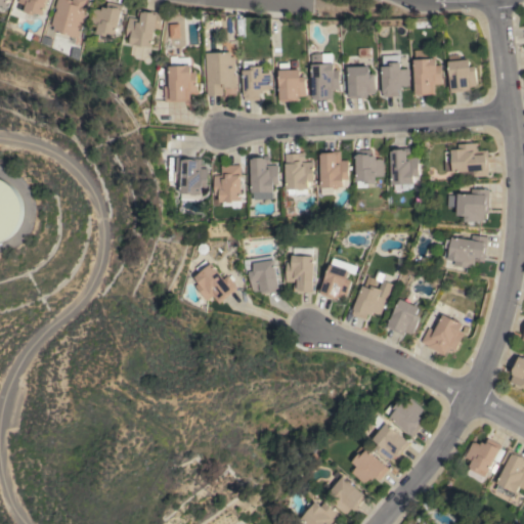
[(17,0),(47,0),(42,14),(34,11),(33,14),(23,11),(25,5),(17,2),(17,0)]
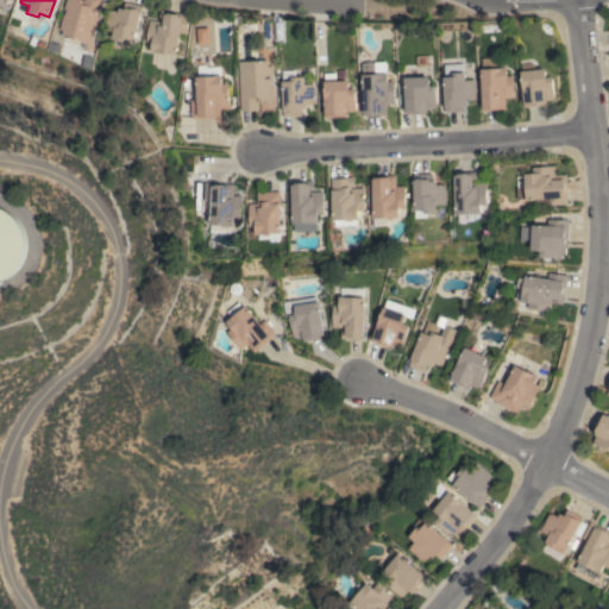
[(63,13),(64,13),(66,10),(63,8),(66,0),(102,0),(90,44),(61,36),(63,30),(58,29),(63,13)]
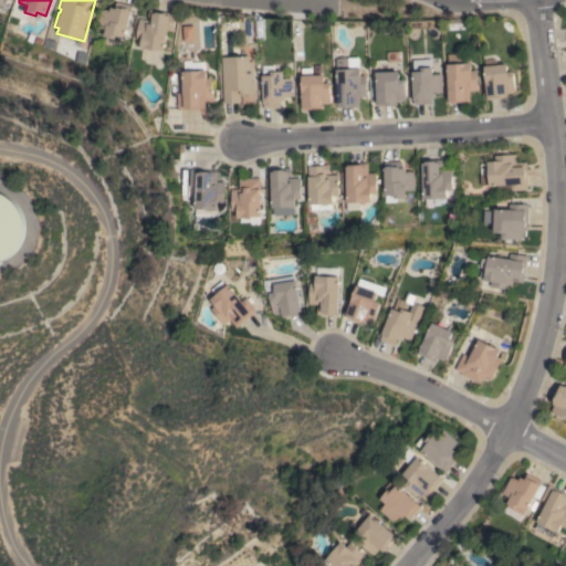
[(125,38),(116,35),(115,39),(104,37),(105,29),(97,27),(101,9),(104,10),(104,9),(109,10),(111,7),(114,8),(116,2),(132,6),(125,38)]
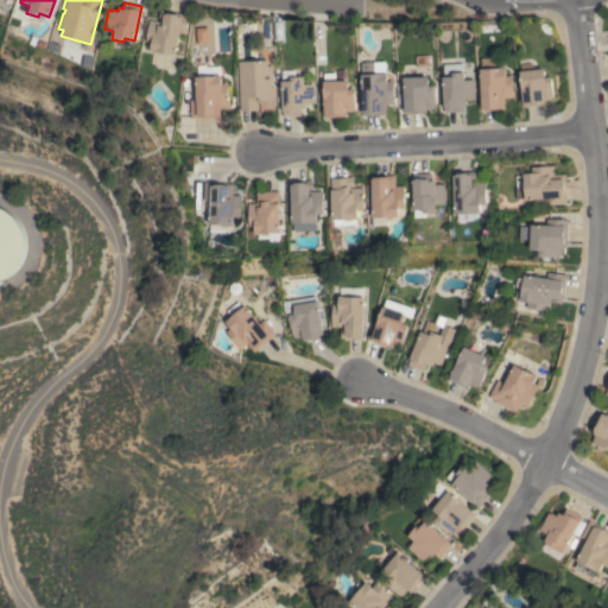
[(187,33),(179,32),(177,55),(151,51),(152,43),(146,42),(150,20),(163,21),(164,19),(159,18),(160,11),(189,14),(187,33)]
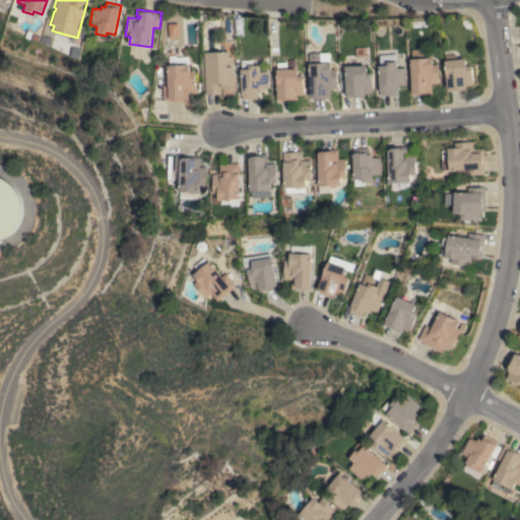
[(177,23),(167,24),(168,37),(177,37),(177,23)]
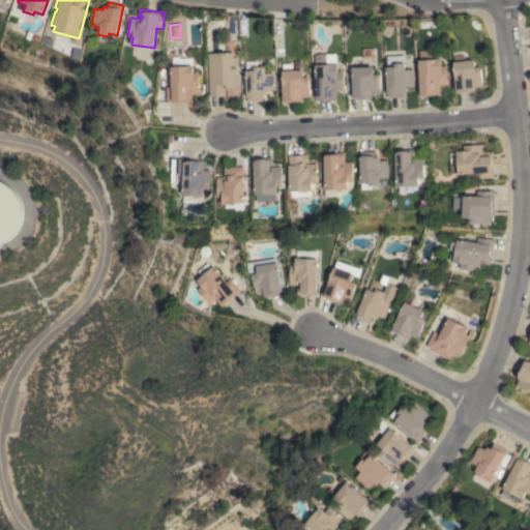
[(435,59),(440,58),(440,65),(446,65),(447,85),(439,85),(440,95),(421,96),(421,94),(419,94),(417,60),(419,60),(419,51),(435,50),(435,59)]
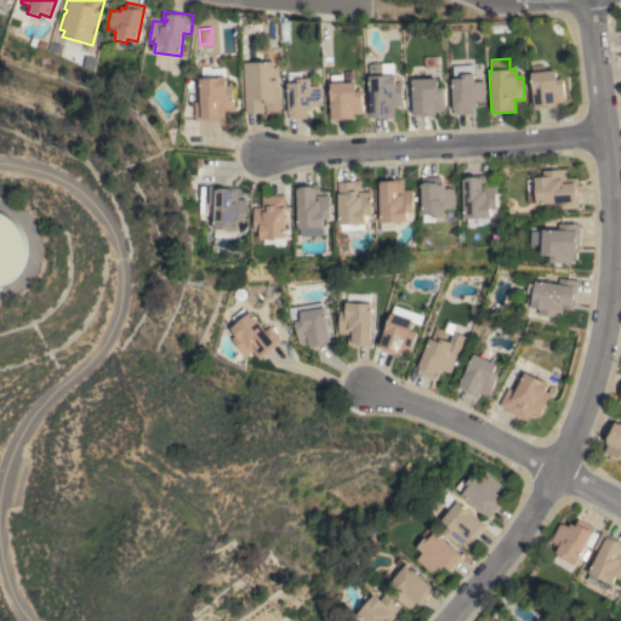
[(243,62),(273,61),(274,67),(278,67),(279,84),(277,84),(278,89),(280,89),(280,102),(279,102),(279,103),(268,104),(268,103),(263,103),(263,112),(245,113),(243,62)]
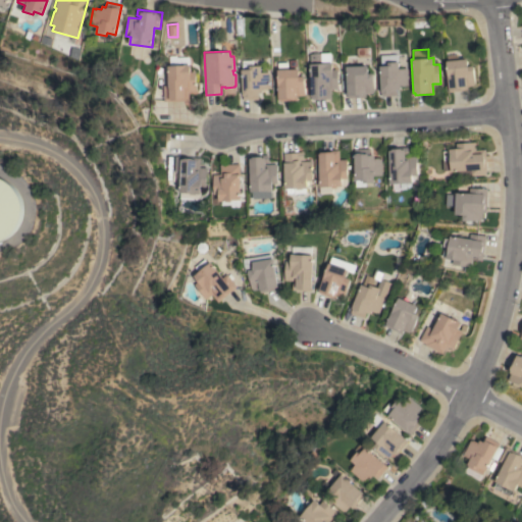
[(330,62),(331,62),(331,69),(337,69),(338,89),(331,89),(331,99),(310,99),(309,54),(321,53),(321,52),(330,52),(330,62)]
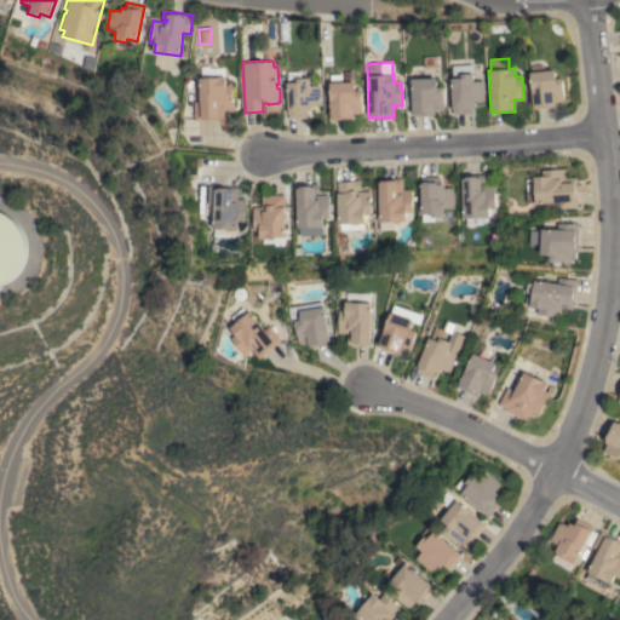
[(535,109),(534,105),(534,107),(529,73),(555,69),(556,79),(562,78),(564,99),(563,99),(563,101),(556,102),(556,107),(535,109)]
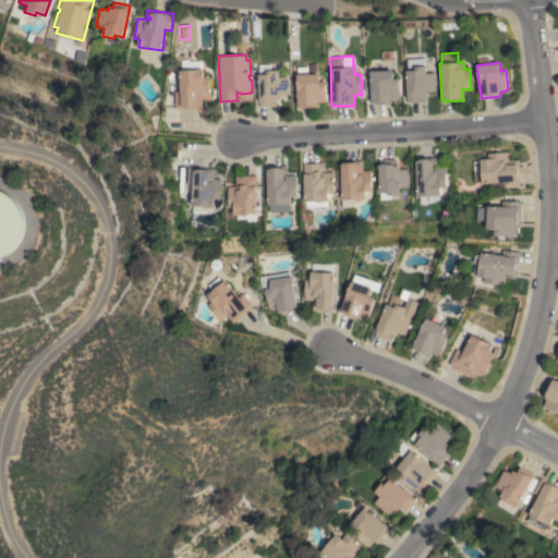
[(259,64),(270,64),(271,70),(279,70),(279,77),(288,76),(289,95),(280,95),(281,99),(277,99),(277,101),(276,101),(276,106),(261,107),(259,64)]
